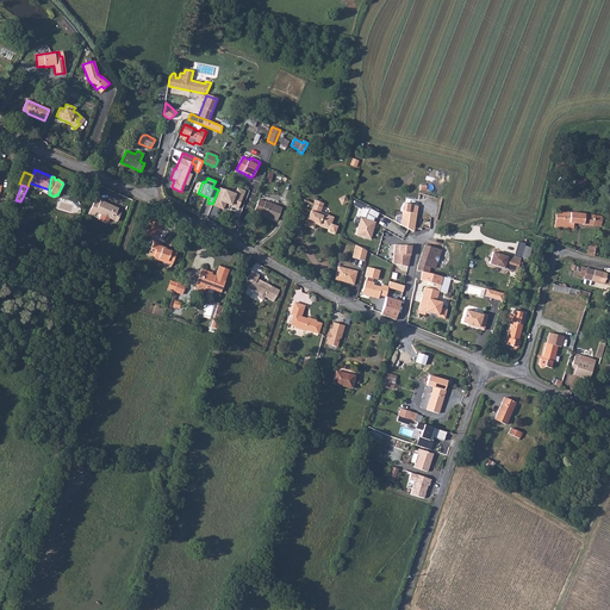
[(218,190),(212,204),(223,209),(225,203),(229,205),(226,210),(236,213),(246,191),(236,187),(235,193),(219,187),(218,190)]
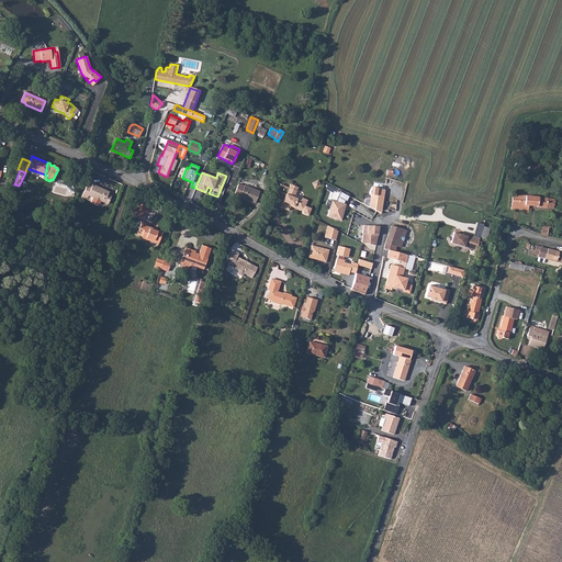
[(318,180),(312,183),(315,189),(321,187),(318,180)]
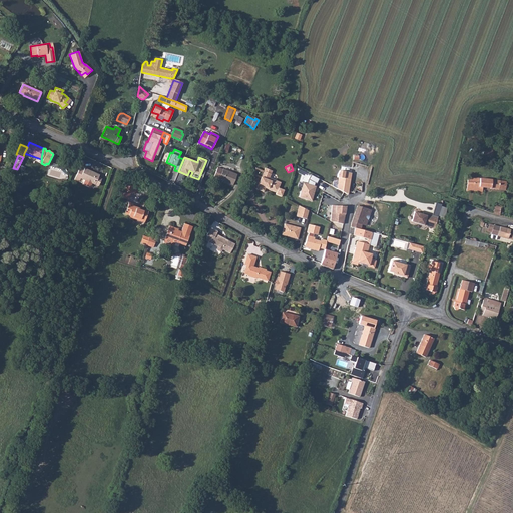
[(218,179),(232,185),(236,175),(222,169),(222,170),(217,167),(213,177),(218,179)]
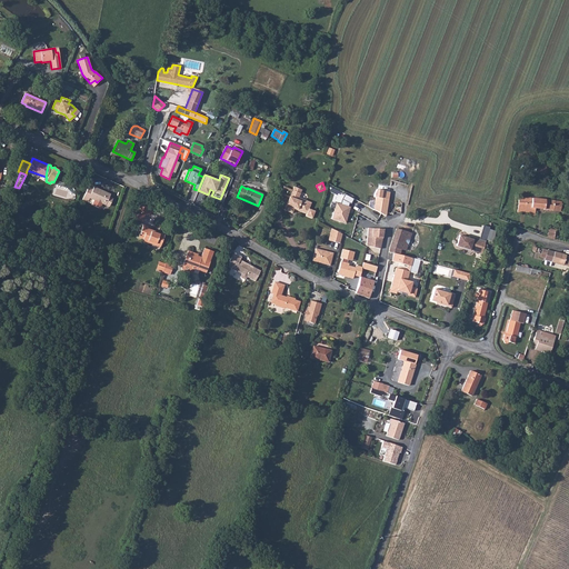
[(92,189),(88,188),(82,199),(88,202),(90,198),(95,200),(92,206),(100,209),(102,203),(106,205),(110,193),(93,187),(92,189)]
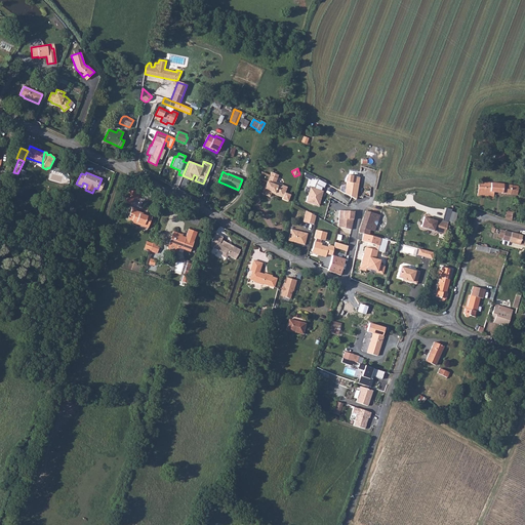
[(360,177),(346,175),(345,182),(347,183),(346,194),(356,200),(360,177)]
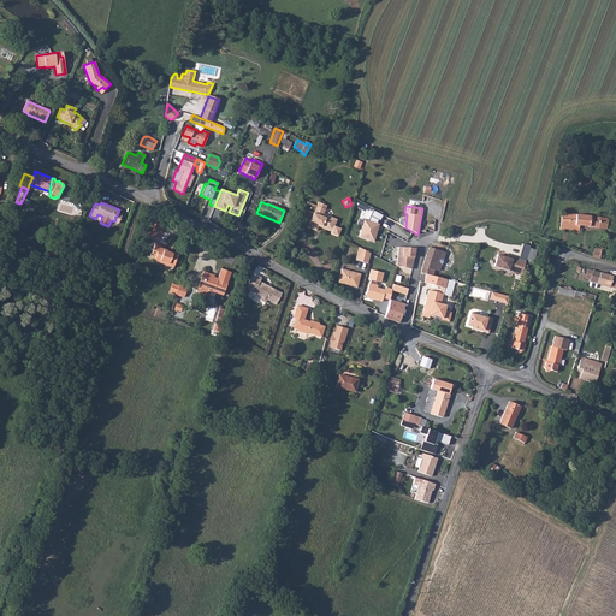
[(333,221),(323,217),(324,214),(325,209),(317,207),(308,229),(317,231),(319,226),(332,232),(332,235),(338,237),(342,229),(336,226),(332,225),(333,221)]
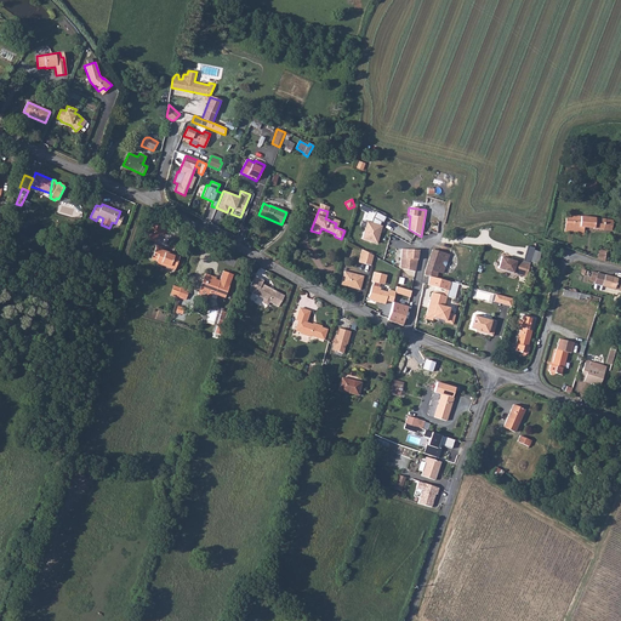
[(386,217),(376,212),(372,217),(372,222),(368,221),(362,239),(377,243),(382,226),(380,224),(381,221),(382,222),(386,217)]
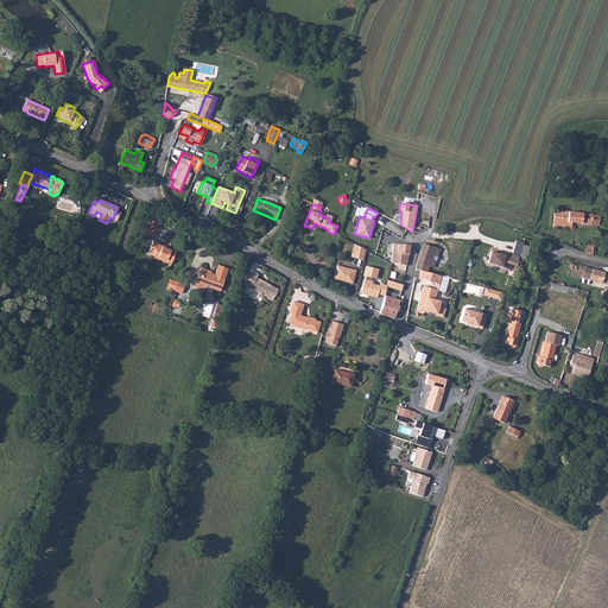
[(328,222),(331,223),(334,217),(320,211),(318,214),(329,219),(328,222)]
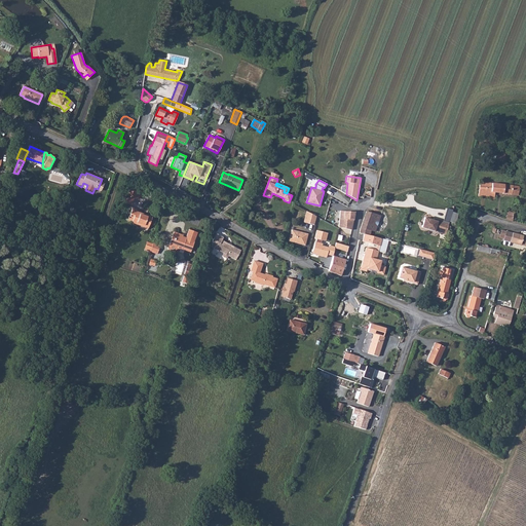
[(518,195),(519,186),(495,183),(486,183),(486,187),(480,186),(479,196),(494,197),(495,192),(518,195)]
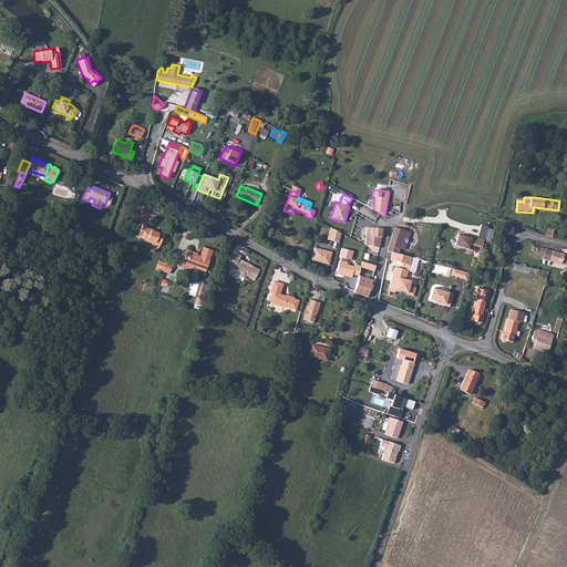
[(132,217),(142,220),(144,213),(148,215),(151,208),(136,204),(132,217)]
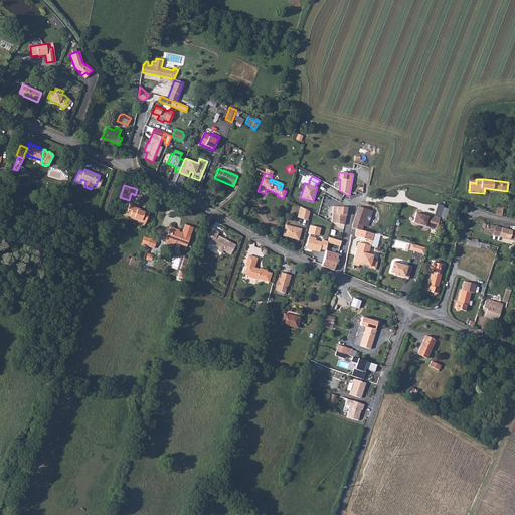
[(134,205),(130,204),(126,214),(131,215),(130,218),(145,224),(150,212),(134,207),(134,205)]
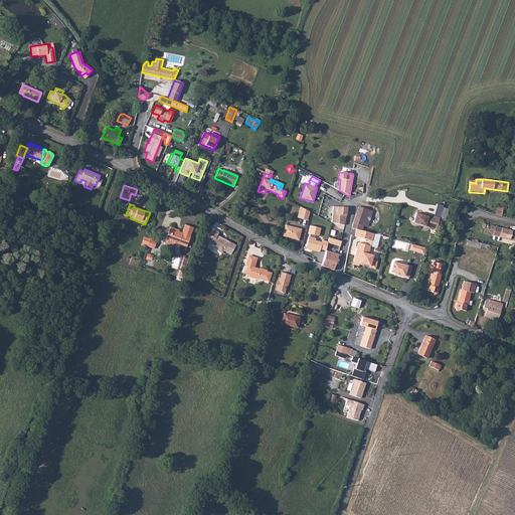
[(310,212),(300,206),(297,217),(308,220),(310,212)]
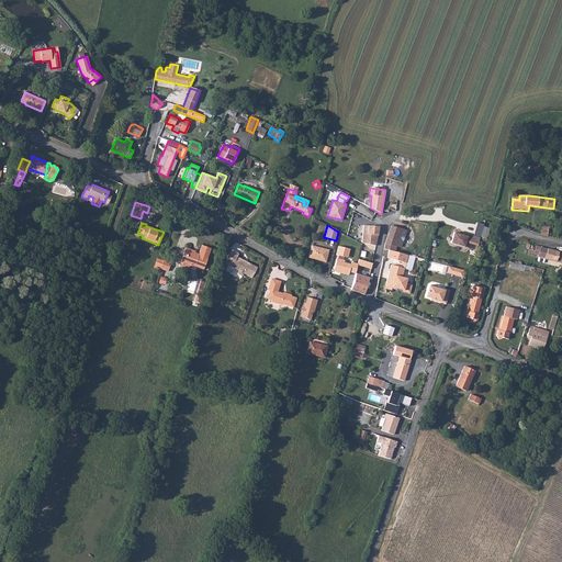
[(362,243),(377,246),(379,234),(380,227),(364,225),(362,243)]
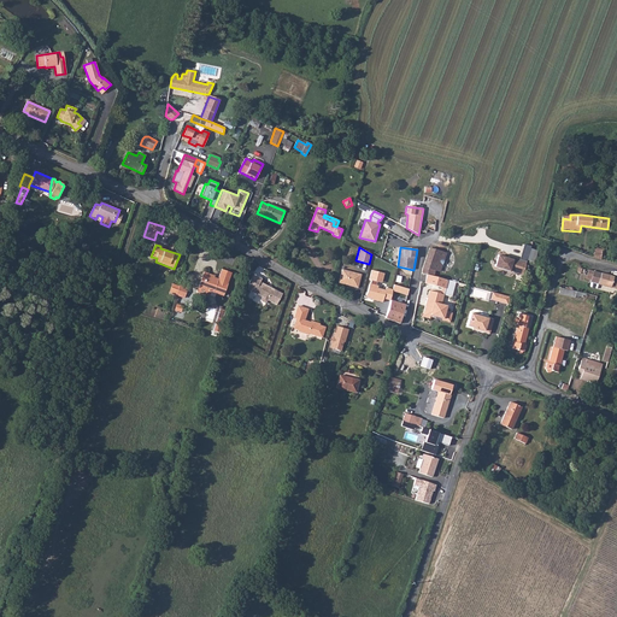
[(447,253),(429,248),(423,266),(423,272),(428,274),(434,275),(435,271),(441,272),(447,253)]
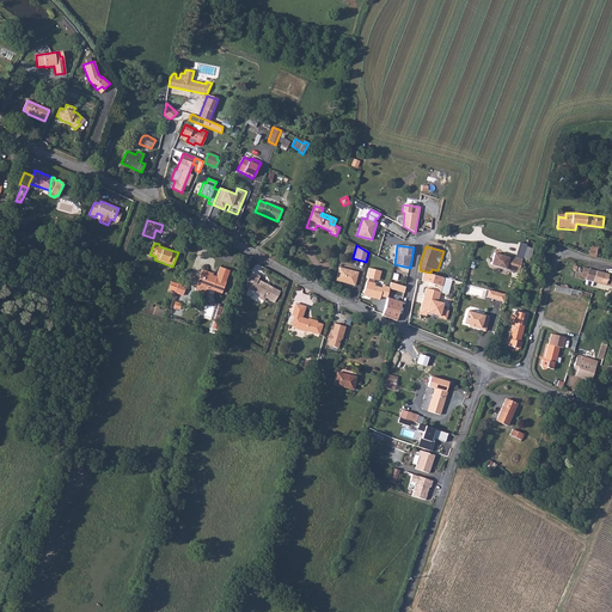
[(522,259),(505,254),(503,257),(494,254),(490,265),(509,270),(510,265),(519,269),(522,259)]
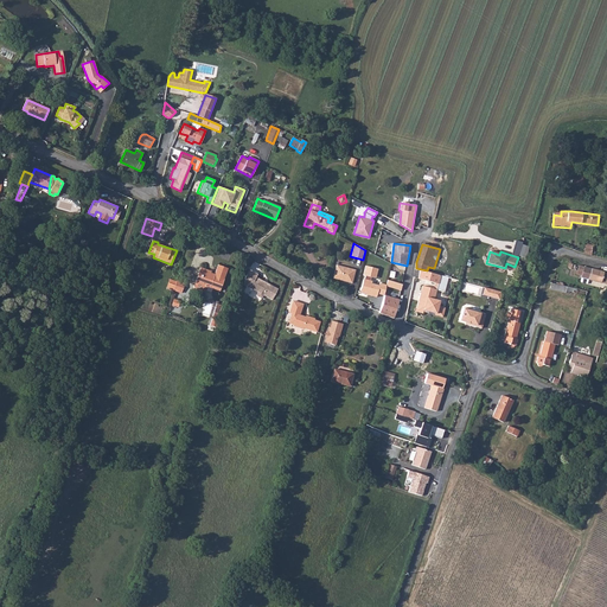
[(355,269),(337,264),(333,279),(351,283),(355,269)]
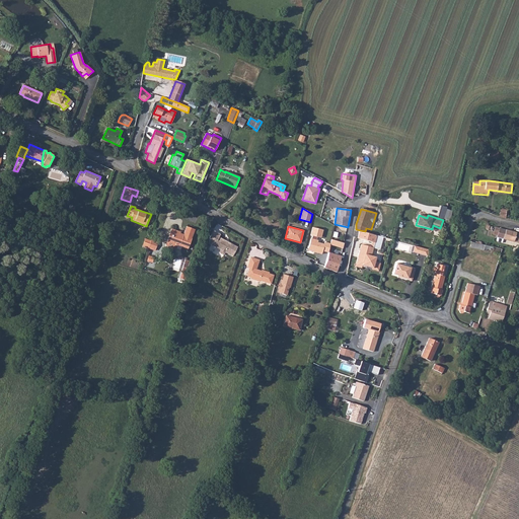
[(518,233),(495,226),(493,232),(494,234),(497,235),(497,237),(504,239),(518,243),(518,233)]
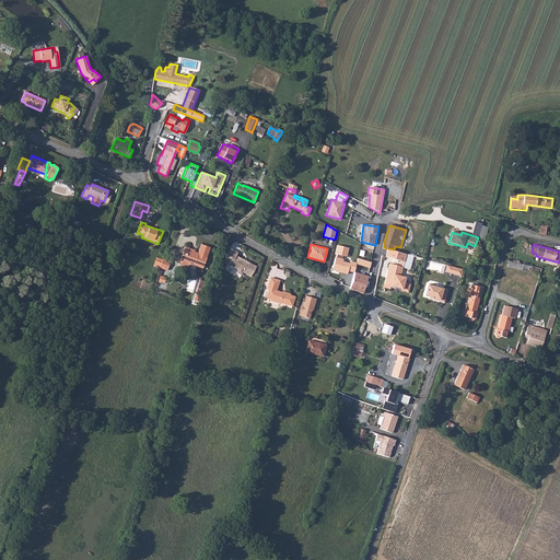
[(201,268),(210,248),(201,245),(198,254),(194,252),(195,251),(185,246),(178,264),(189,268),(191,264),(201,268)]
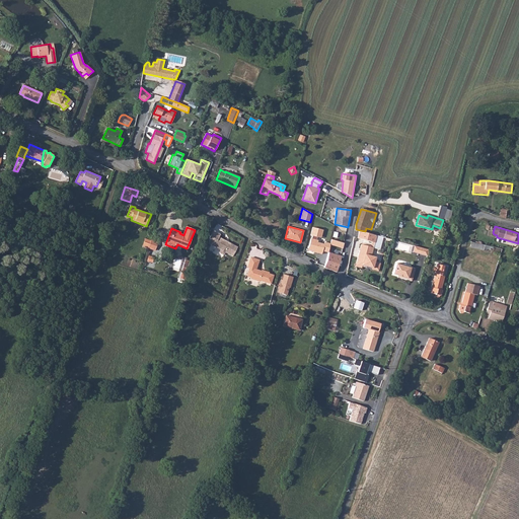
[(322,229),(312,227),(310,235),(312,236),(308,250),(321,253),(322,249),(327,251),(329,245),(329,244),(324,242),(324,244),(318,243),(317,240),(316,240),(317,237),(320,238),(322,229)]
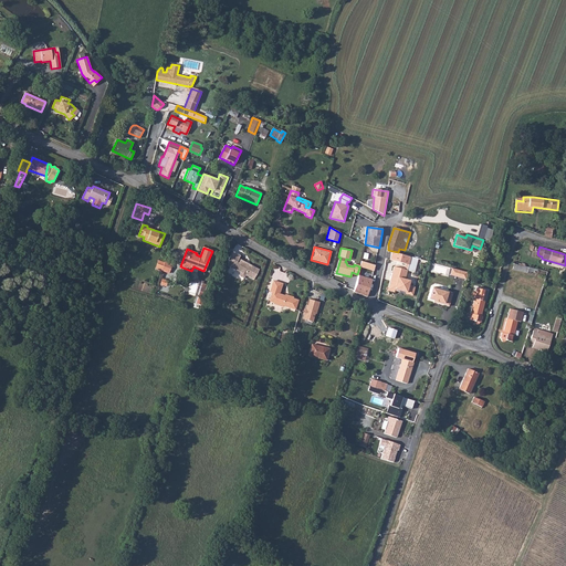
[(398,252),(392,251),(390,259),(406,263),(404,269),(395,266),(388,290),(395,292),(395,290),(413,295),(416,286),(409,285),(410,280),(405,279),(404,278),(406,269),(407,270),(411,255),(398,252)]
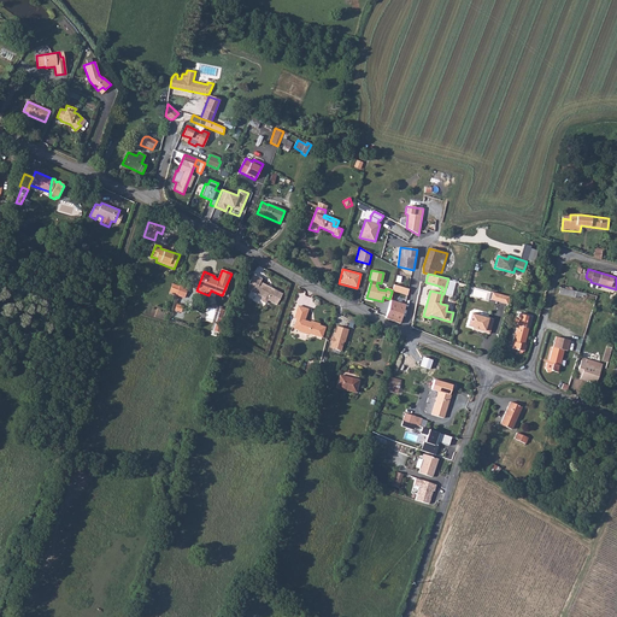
[(262,280),(253,275),(248,283),(250,285),(247,291),(262,298),(260,300),(262,301),(265,304),(266,303),(268,300),(277,305),(282,294),(260,282),(262,280)]
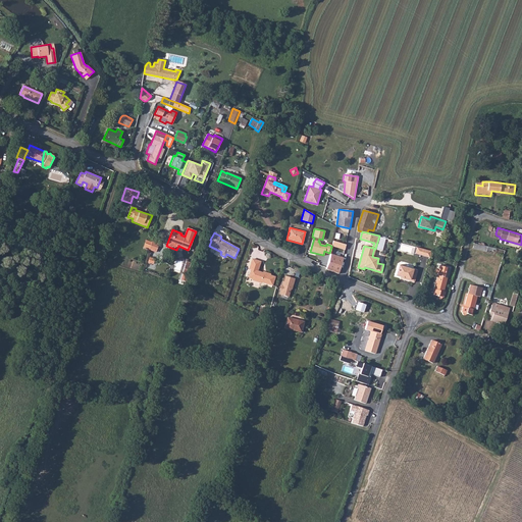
[(145,240),(143,248),(156,252),(159,244),(145,240)]
